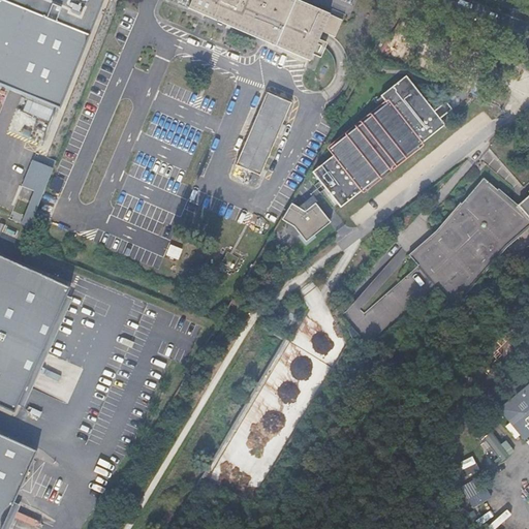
[(0,0),(0,85),(60,110),(103,0),(0,0)]
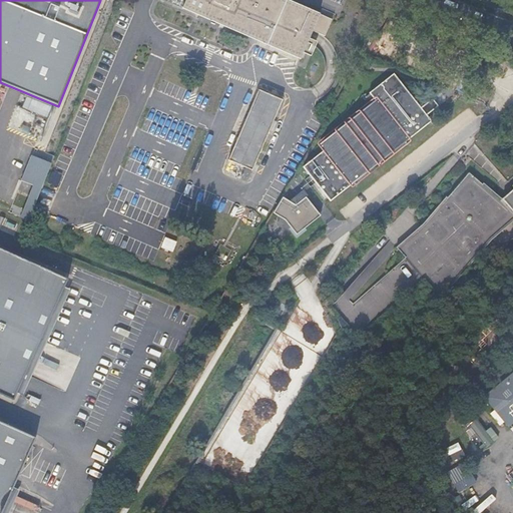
[(288,0),(186,0),(183,8),(301,57),(314,30),(325,35),(333,19),(288,0)]
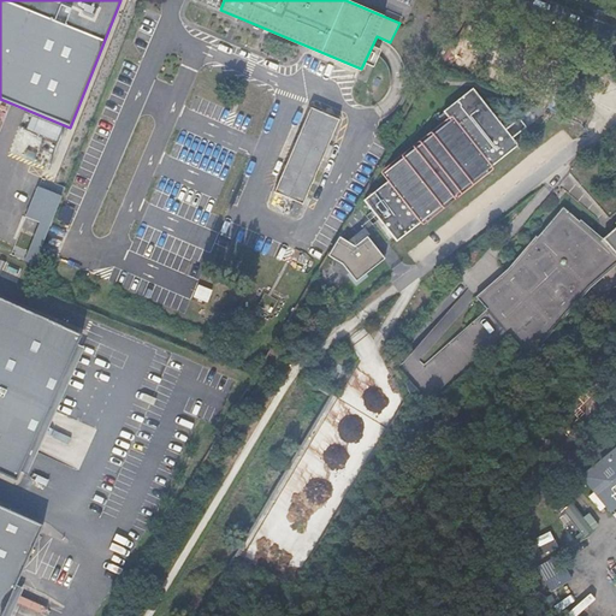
[(451,76),(442,71),(439,76),(449,82),(451,76)]
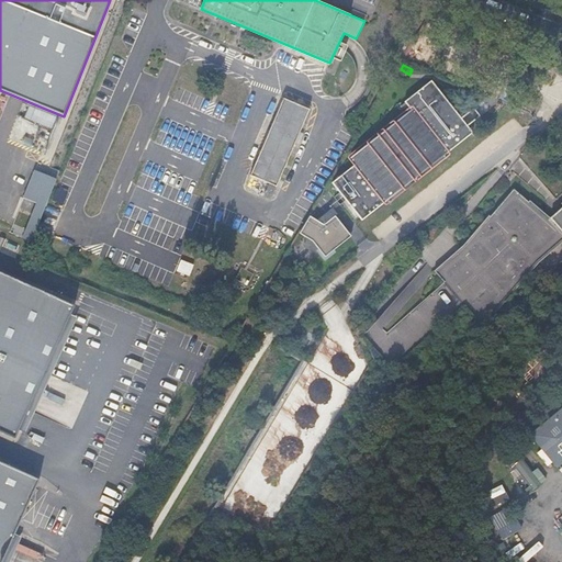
[(355,164),(332,182),(361,221),(472,133),(468,126),(480,116),(473,108),(461,117),(431,80),(404,102),(411,110),(350,157),(355,164)]
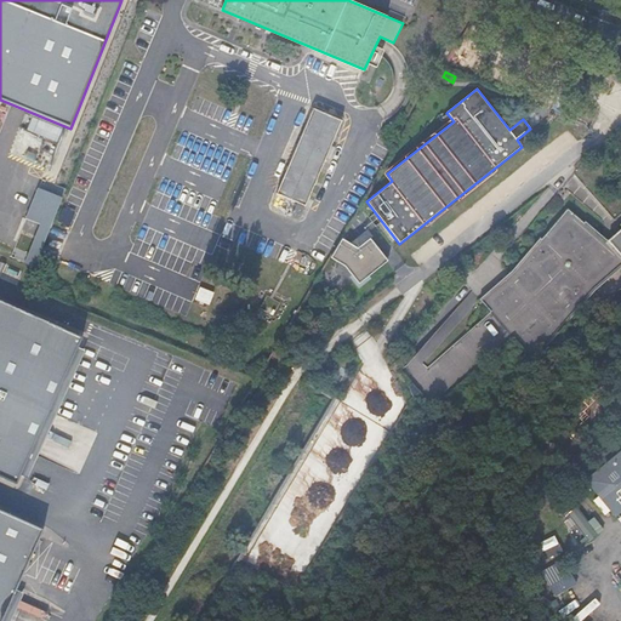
[(343,120),(314,108),(279,192),(307,205),(343,120)]
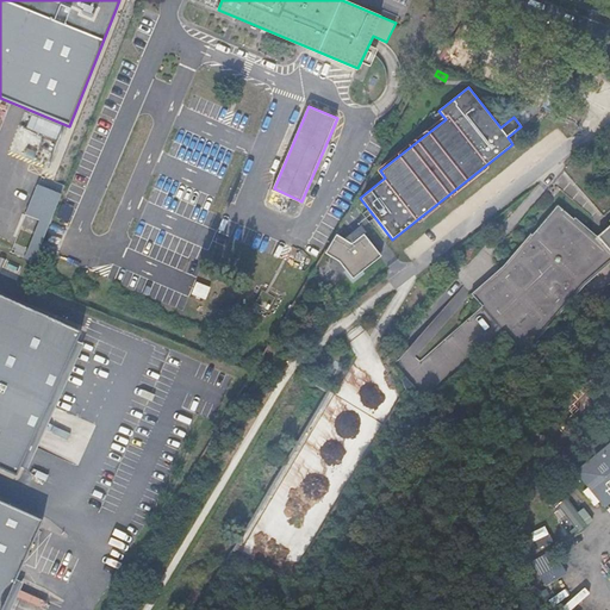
[(31,184),(22,213),(35,218),(25,248),(37,251),(57,192),(31,184)]
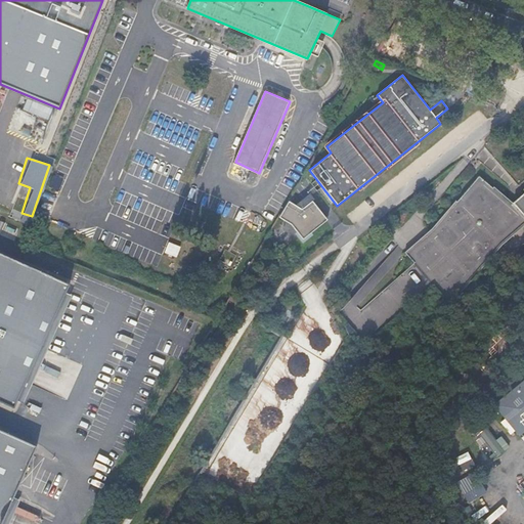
[(354,331),(365,343),(393,318),(433,284),(449,302),(499,244),(523,222),(523,195),(513,207),(492,189),(479,177),(433,230),(406,254),(415,263),(413,264),(415,265),(403,275),(402,274),(401,275),(402,276),(383,293),(382,292),(381,293),(381,294),(382,295),(362,311),(361,310),(360,311),(356,307),(349,302),(344,308),(335,315),(345,326),(348,323),(354,331)]
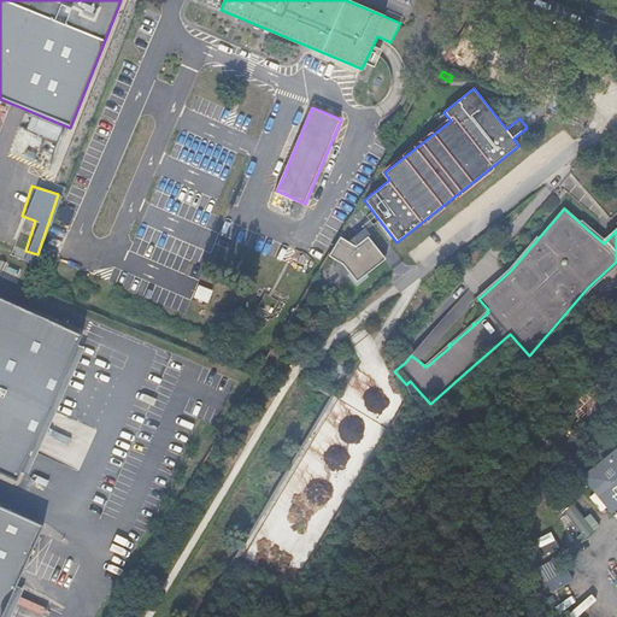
[(359,251),(357,248),(369,239),(371,238),(366,231),(350,245),(353,247),(352,248),(357,253),(359,251)]
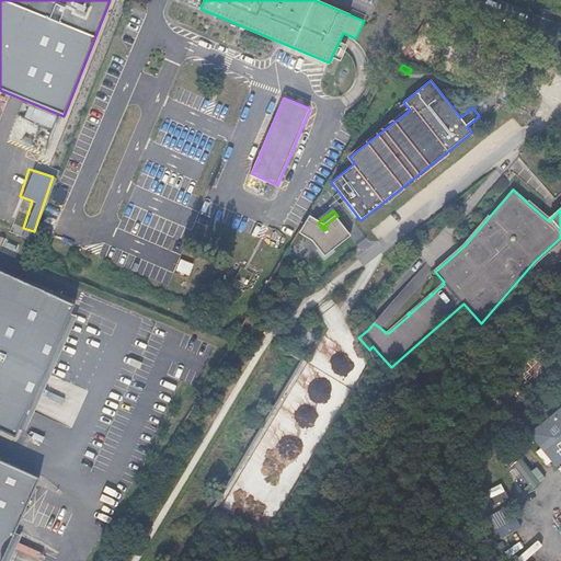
[(325,259),(352,238),(335,217),(324,226),(327,228),(324,230),(320,226),(321,225),(318,222),(309,218),(299,235),(313,243),(325,259)]
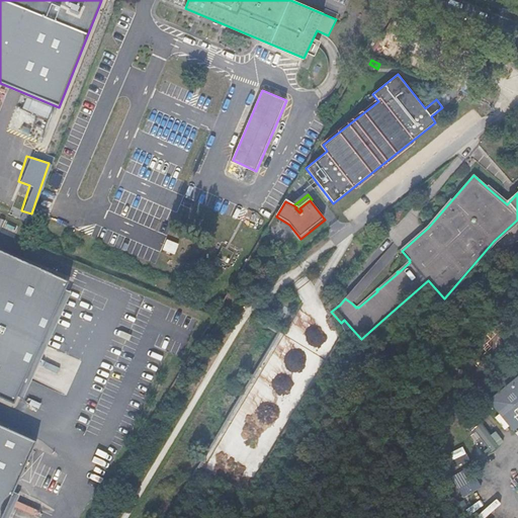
[(0,396),(15,403),(69,281),(0,250),(0,396)]
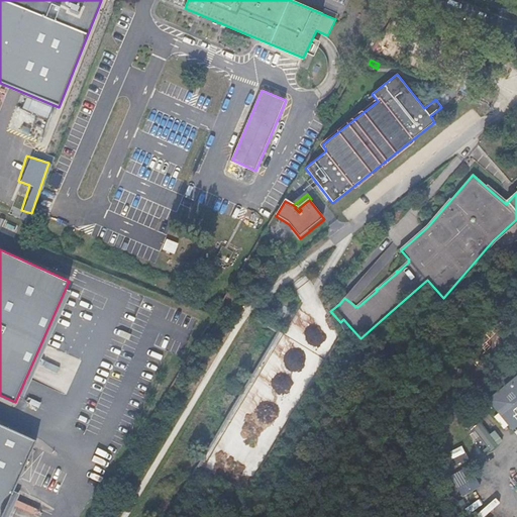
[(516,301),(514,295),(503,301),(510,314),(516,310),(516,301)]
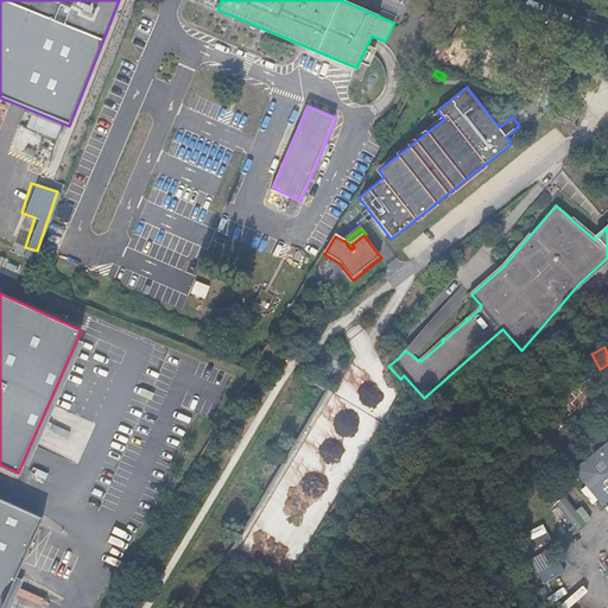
[(607,499),(607,443),(581,467),(607,499)]
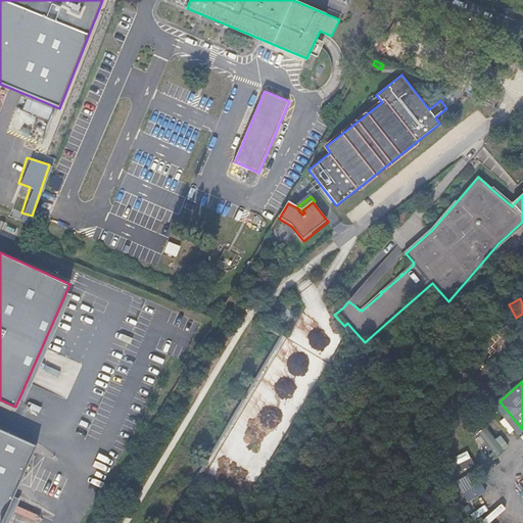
[(498,422),(509,432),(512,429),(503,418),(498,422)]
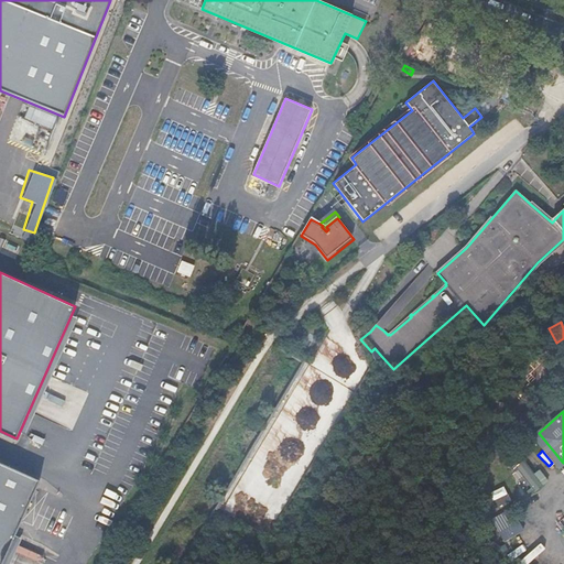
[(542,485),(524,462),(517,468),(534,491),(542,485)]
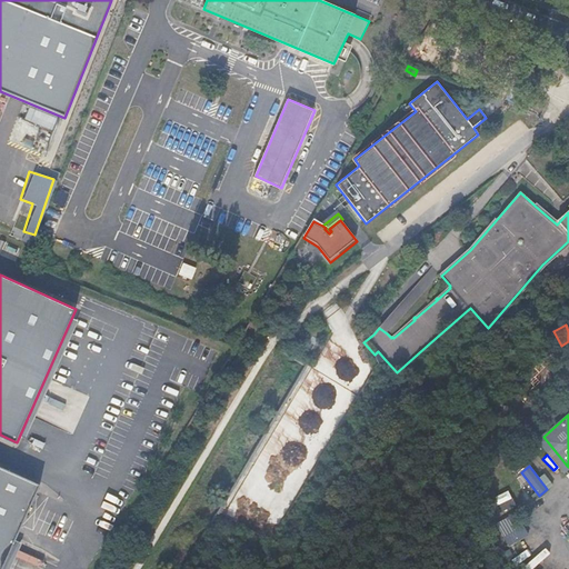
[(0,568),(2,568),(40,487),(0,467),(0,568)]
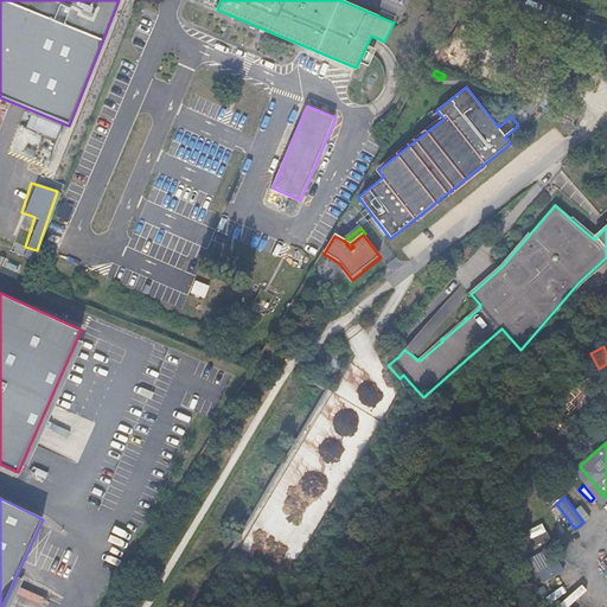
[(538,580),(562,572),(557,558),(544,563),(541,553),(530,556),(538,580)]
